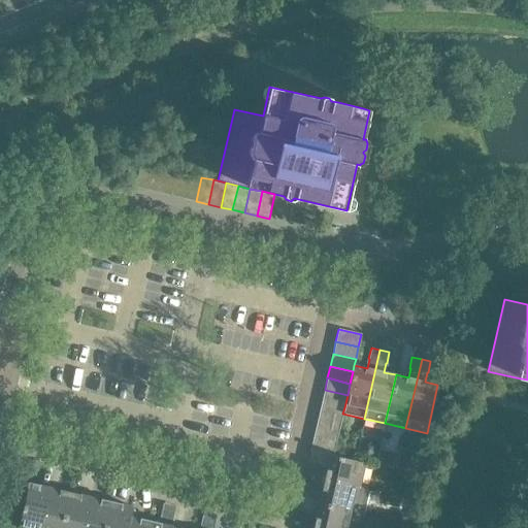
[(344,407),(348,395),(325,390),(322,402),(344,407)]
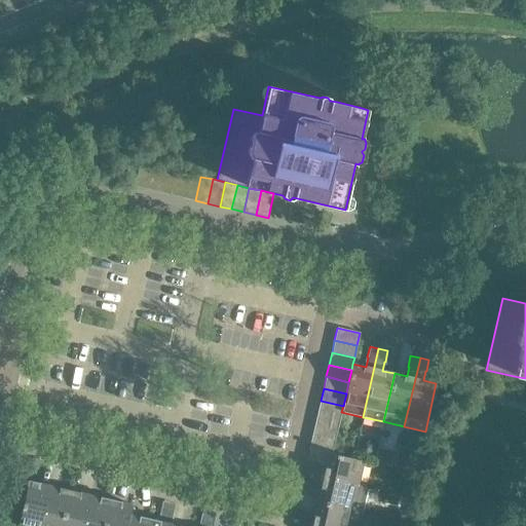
[(340,418),(341,412),(343,406),(321,401),(317,412),(340,418)]
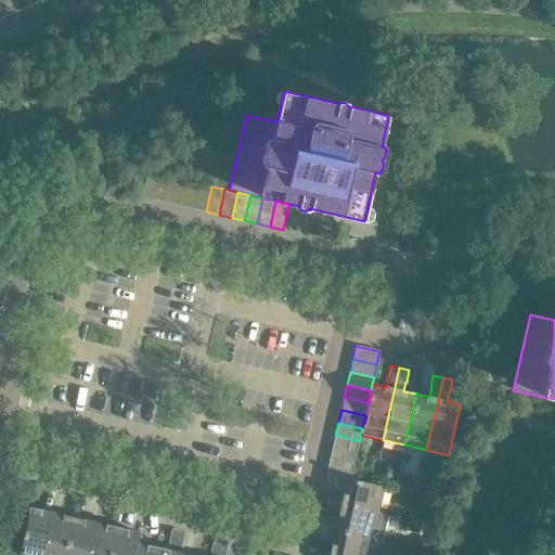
[(356,453),(359,441),(335,435),(332,448),(356,453)]
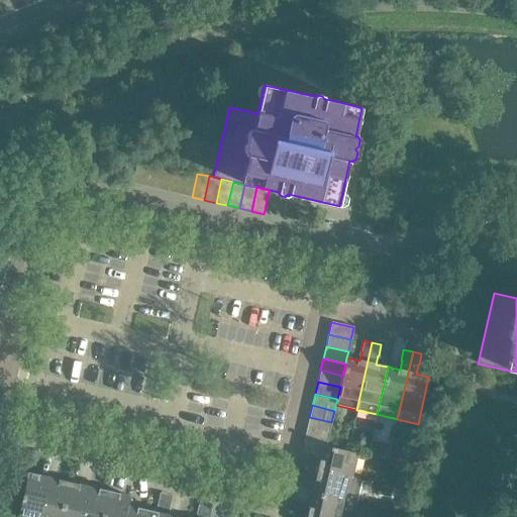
[(329,434),(331,422),(309,417),(307,429),(329,434)]
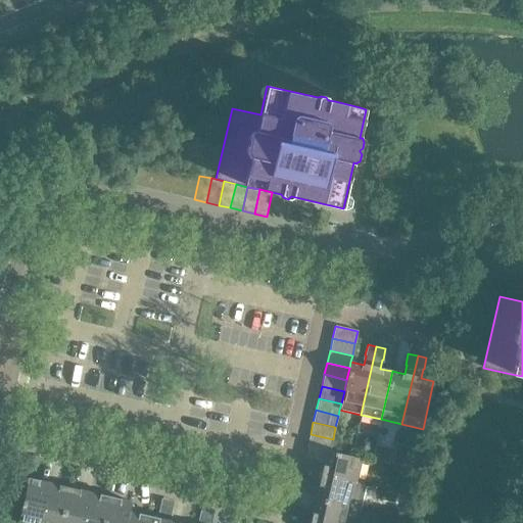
[(330,452),(333,439),(311,434),(307,446),(330,452)]
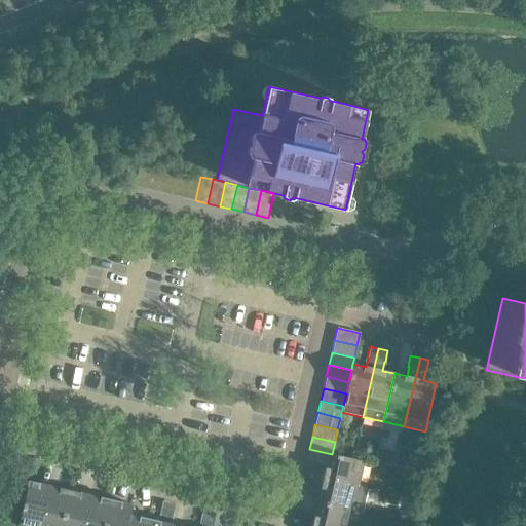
[(370,463),(332,454),(309,449),(306,460),(316,463),(317,461),(327,464),(324,478),(358,486),(364,462),(370,464),(370,463)]
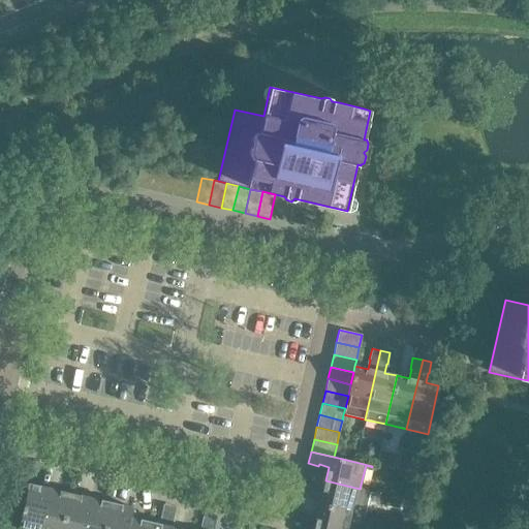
[(379,455),(377,466),(387,468),(391,457),(379,455)]
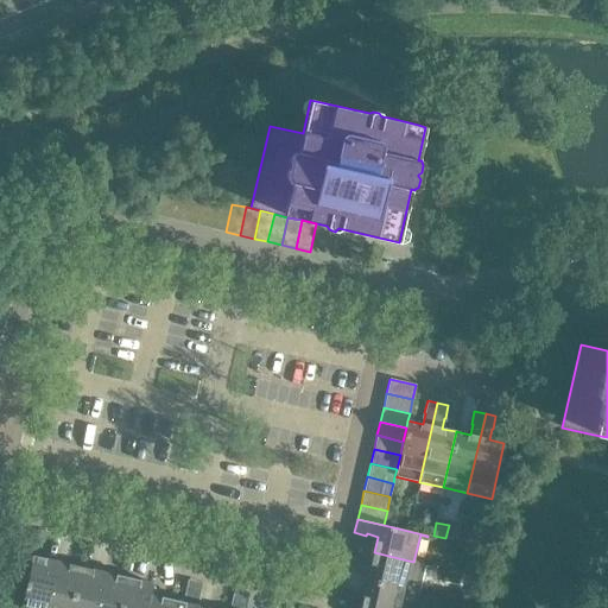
[(460,526),(456,540),(472,544),(475,530),(460,526)]
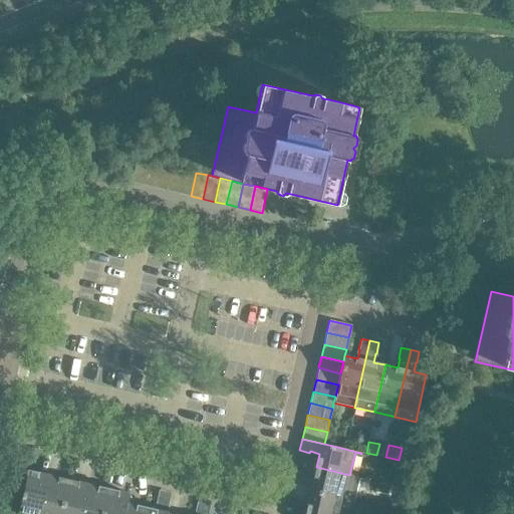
[(359,477),(349,475),(316,467),(313,481),(303,479),(304,478),(293,476),(291,487),(353,501),(359,477)]
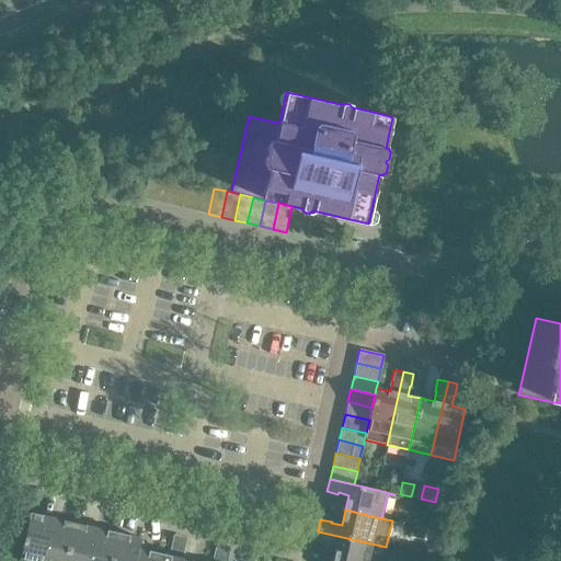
[(24,560),(43,560),(54,516),(53,516),(53,518),(31,513),(20,560),(24,560)]
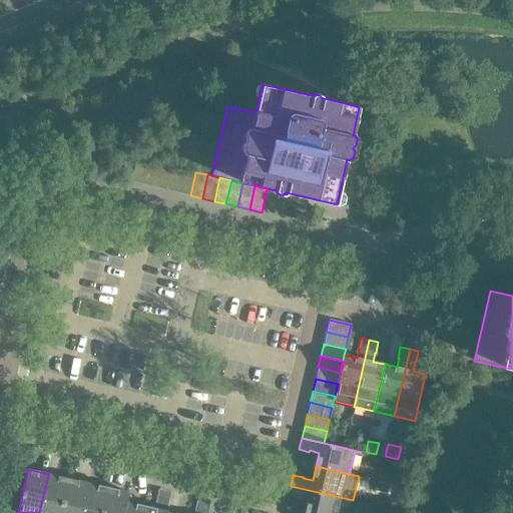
[(60,512),(68,478),(49,474),(49,472),(39,512),(60,512)]
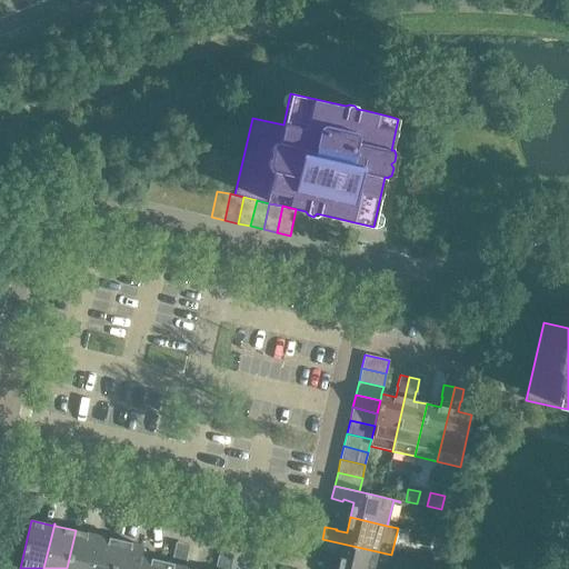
[(90,568),(99,535),(98,535),(98,536),(76,530),(67,568),(90,568)]
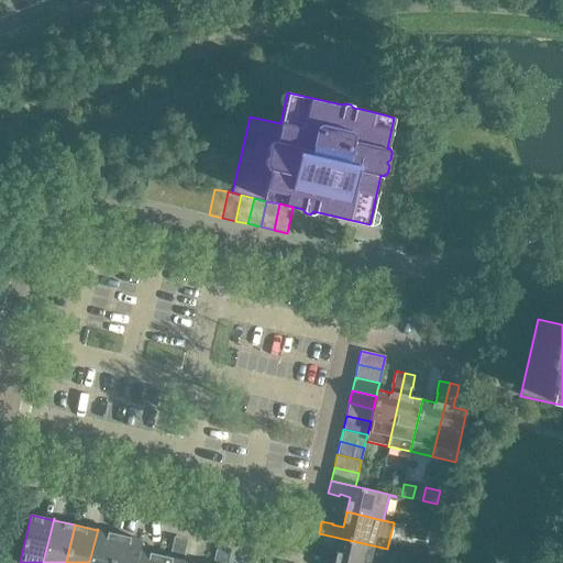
[(112,562),(119,536),(98,530),(98,529),(89,562),(112,562)]
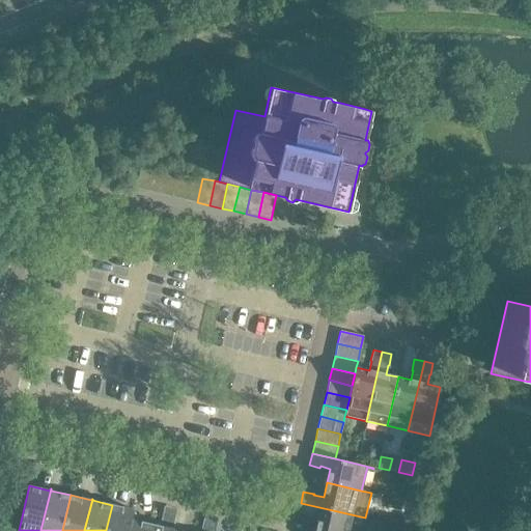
[(362,530),(365,518),(301,503),(299,513),(309,515),(309,514),(318,518),(315,530),(316,530),(362,530)]
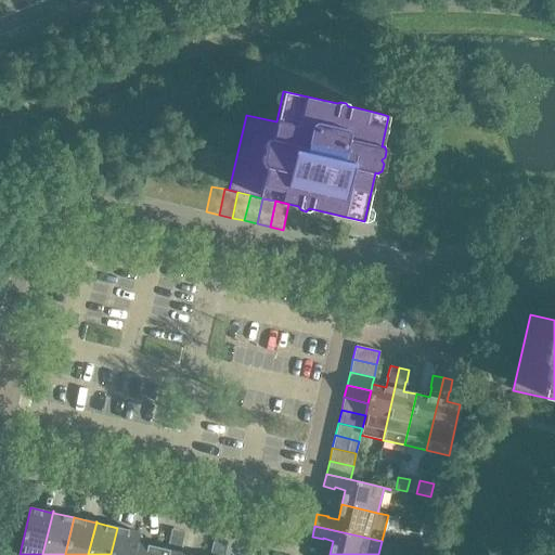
[(140,533),(117,528),(111,554),(134,554),(138,543),(140,533)]
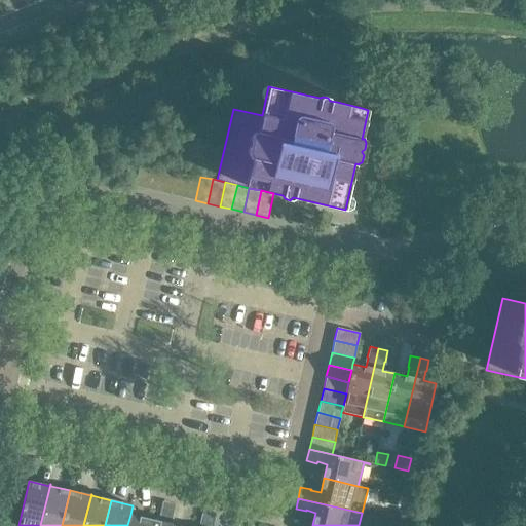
[(397,509),(395,519),(404,521),(407,512),(397,509)]
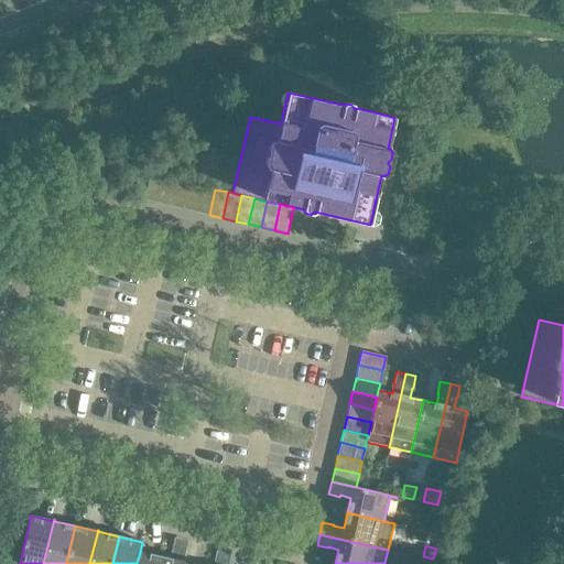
[(159,563),(161,557),(140,552),(137,563),(159,563)]
